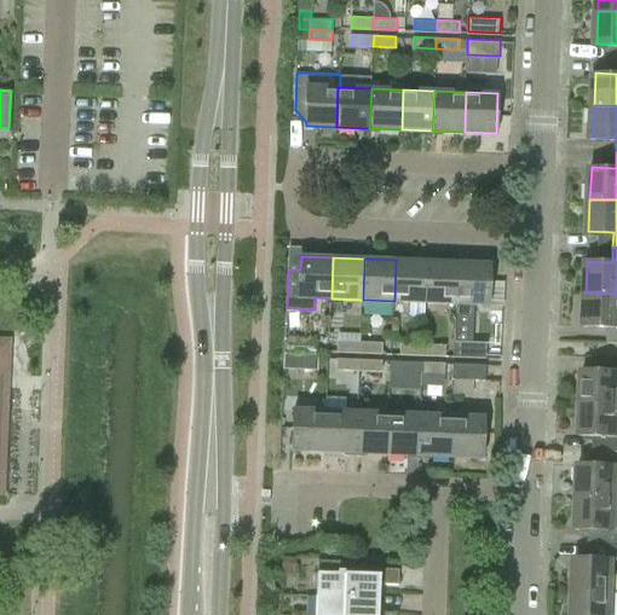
[(396,260),(395,301),(426,302),(427,261),(396,260)]
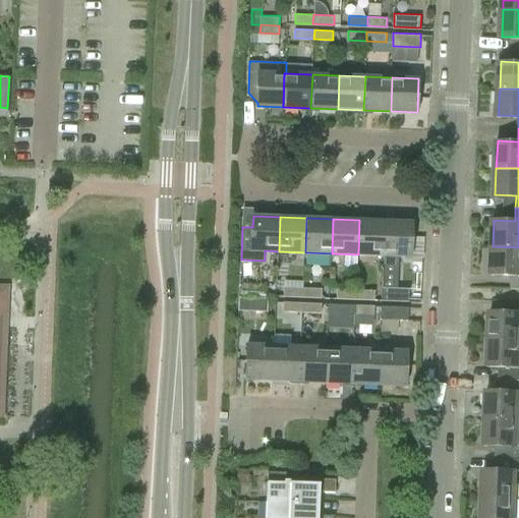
[(385,255),(386,221),(359,220),(358,254),(385,255)]
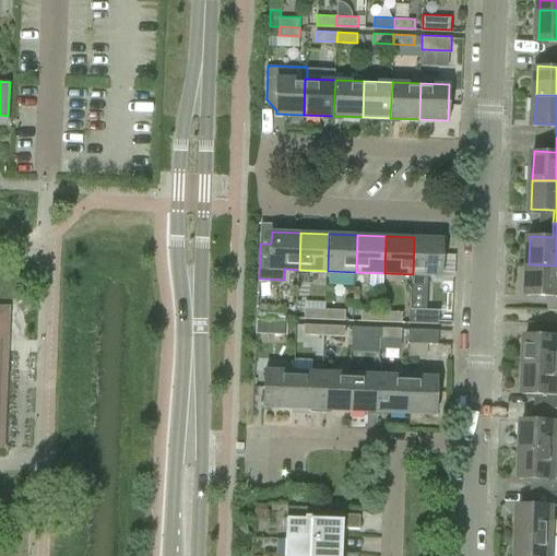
[(441,275),(442,238),(414,237),(413,274),(411,307),(410,307),(410,321),(439,322),(440,308),(441,309),(442,294),(428,294),(429,274),(441,275)]
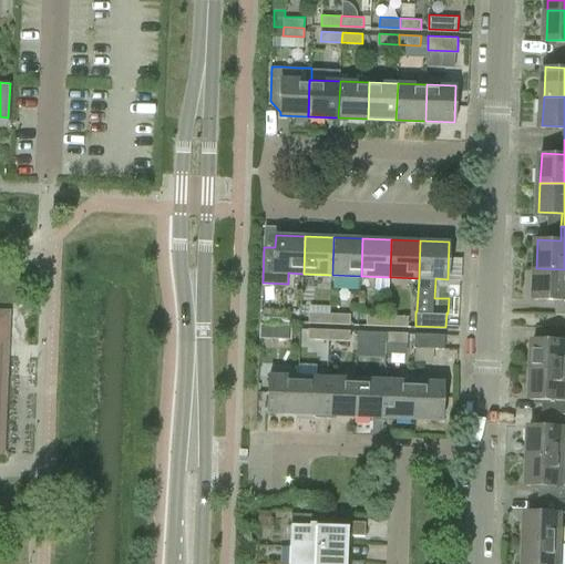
[(564,269),(536,268),(535,298),(557,299),(557,313),(564,313),(564,269)]
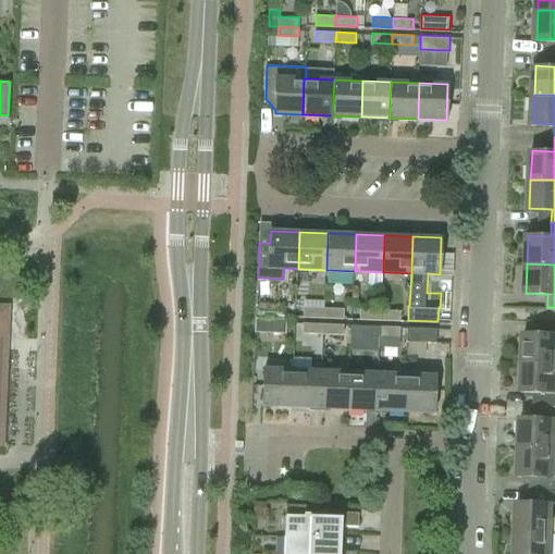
[(325,306),(325,298),(310,298),(307,306),(304,306),(303,315),(324,316),(325,306)]
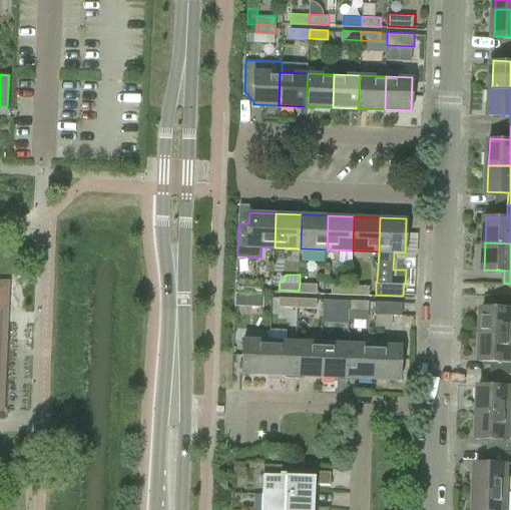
[(317,292),(317,283),(300,282),(299,291),(317,292)]
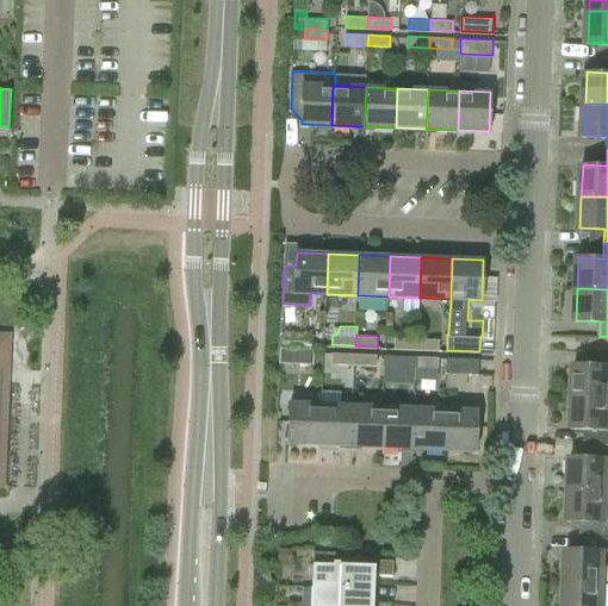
[(395,336),(395,348),(417,349),(417,337),(395,336)]
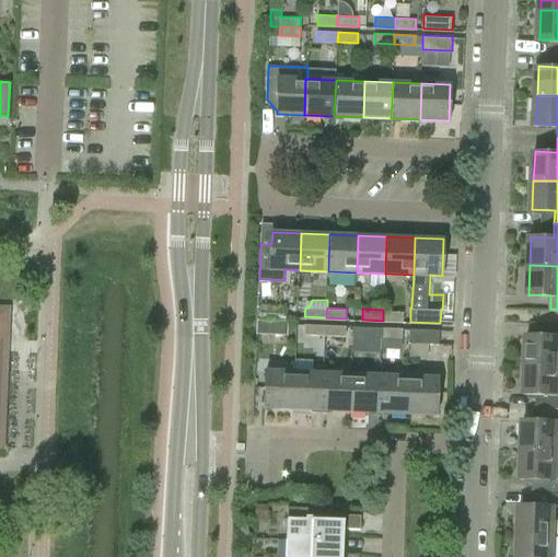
[(403,323),(404,312),(383,310),(383,321),(403,323)]
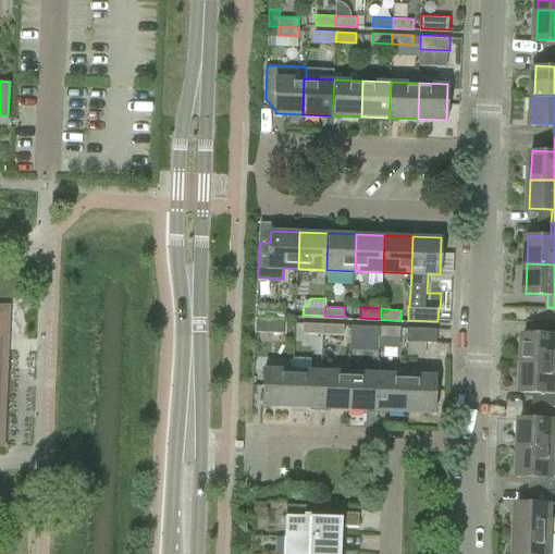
[(256,331),(270,332),(270,327),(270,317),(267,317),(257,316),(256,331)]
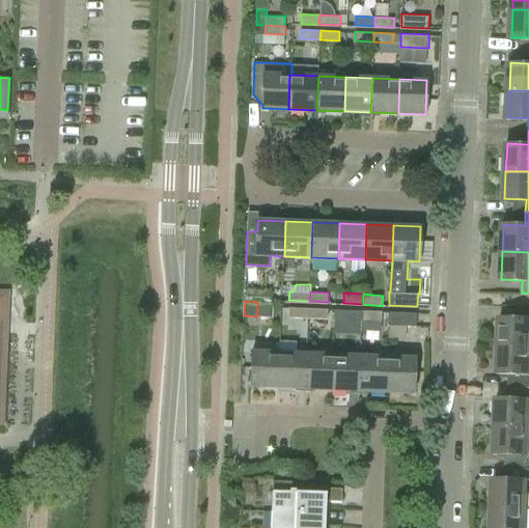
[(528,305),(521,305),(520,318),(500,317),(499,344),(528,345),(528,305)]
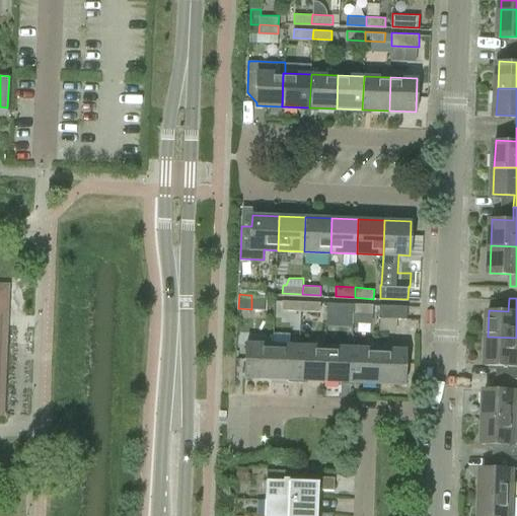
[(282,300),(282,309),(301,310),(301,301),(282,300)]
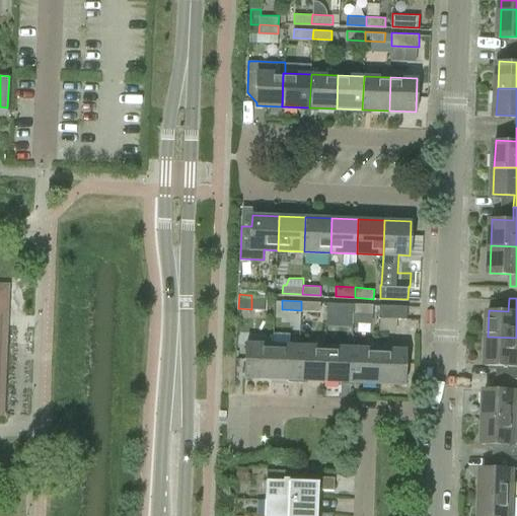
[(319,311),(319,302),(301,301),(301,310),(319,311)]
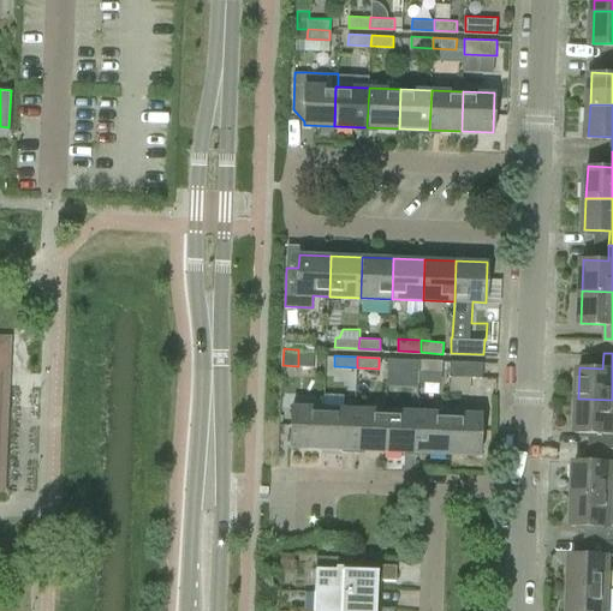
[(397,358),(397,367),(420,369),(420,359),(397,358)]
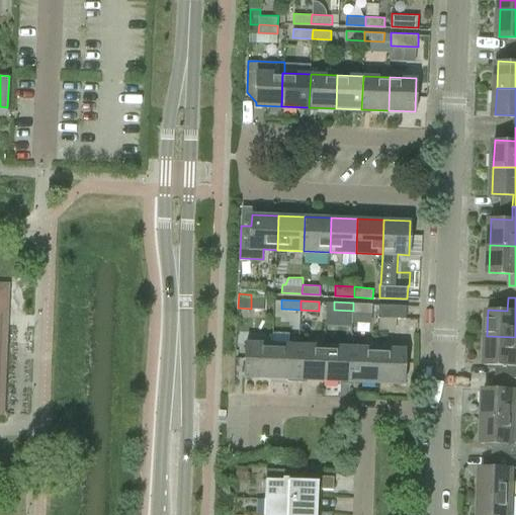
[(371,312),(372,304),(353,303),(353,311),(371,312)]
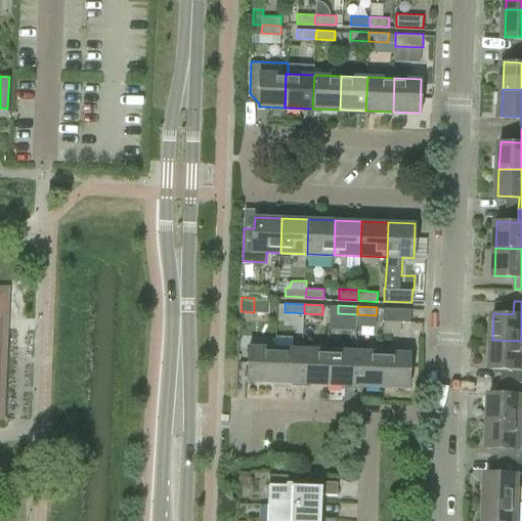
[(410,321),(411,309),(383,307),(383,320),(410,321)]
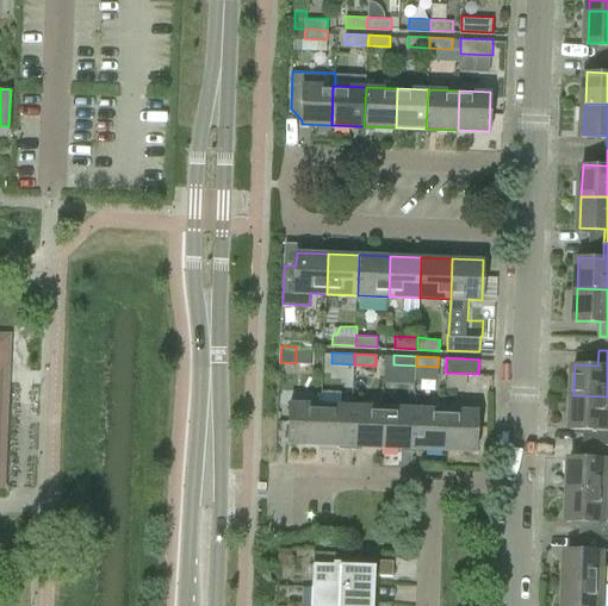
[(607,397),(574,395),(572,428),(595,429),(595,443),(607,443),(607,397)]
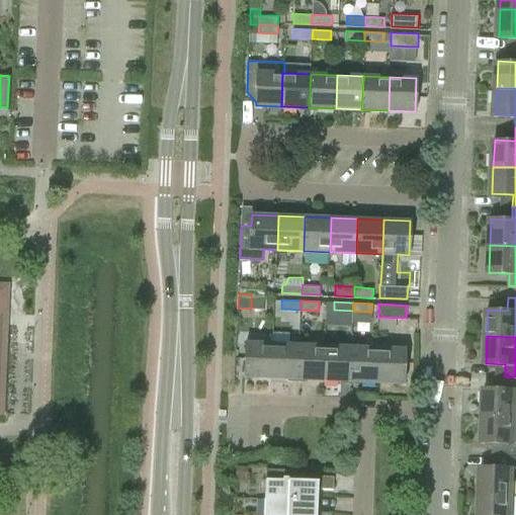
[(351,346),(350,380),(377,381),(378,347),(364,347),(364,338),(352,338),(352,346),(351,346)]
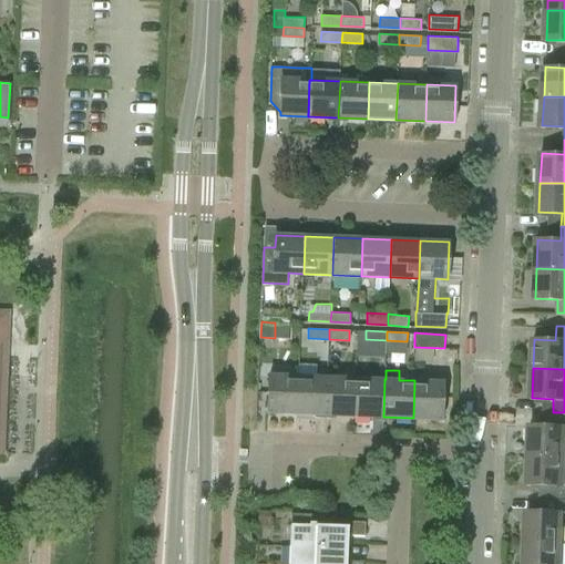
[(297,413),(299,376),(270,375),(268,412),(297,413)]
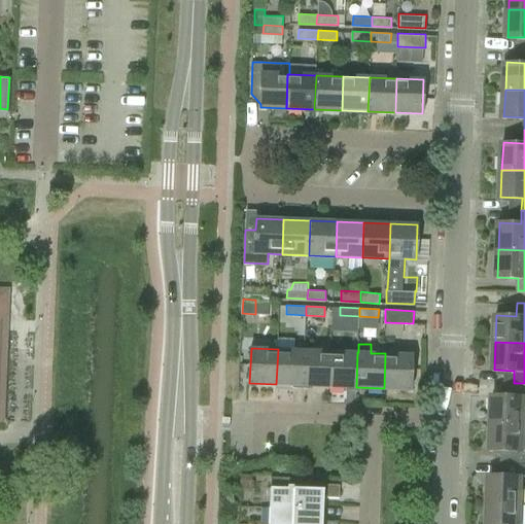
[(278,349),(276,384),(303,385),(305,350),(278,349)]
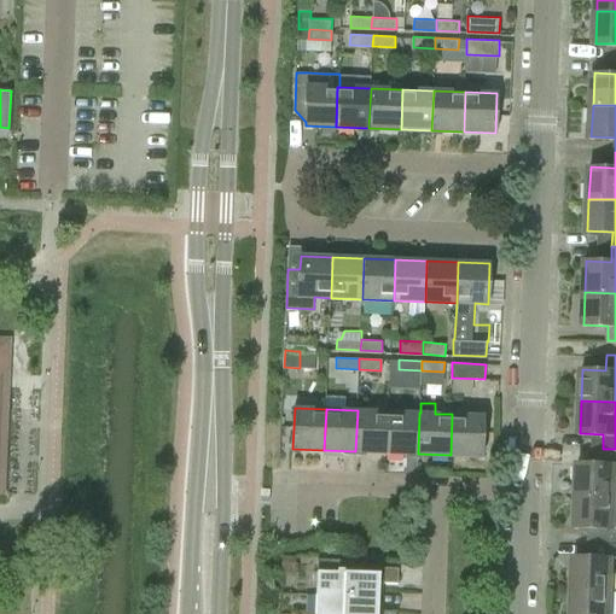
[(387,452),(389,411),(358,410),(355,451),(387,452)]
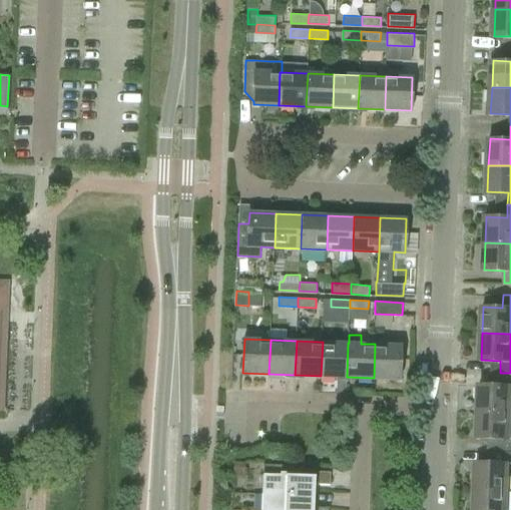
[(347,377),(348,343),(323,342),(321,376),(347,377)]
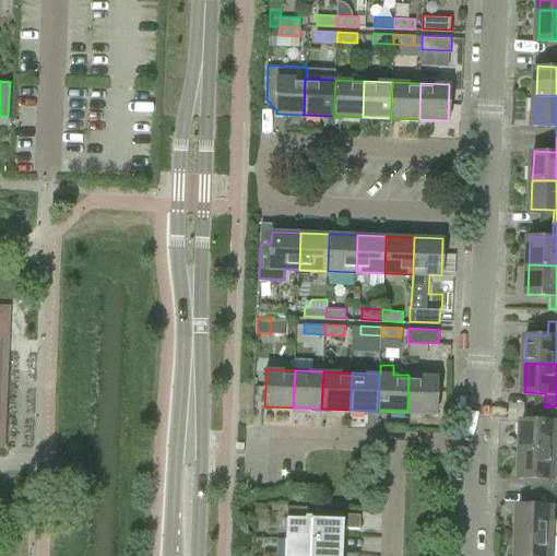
[(409,375),(407,412),(436,413),(437,376),(409,375)]
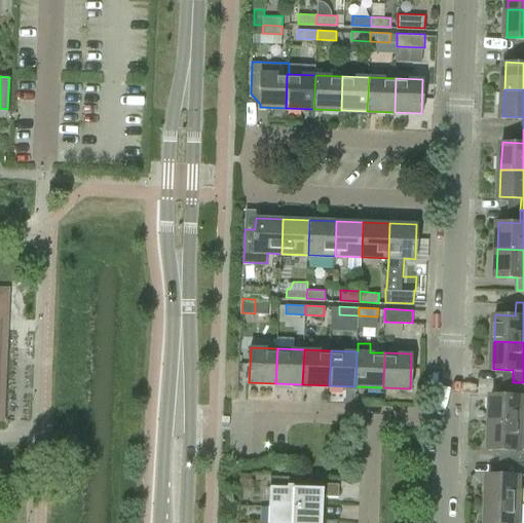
[(490,421),(523,422),(523,382),(513,382),(512,395),(491,394),(490,421)]
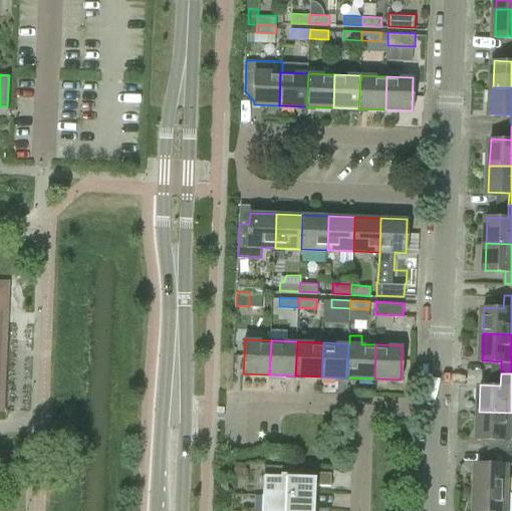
[(511,413),(479,412),(478,438),(499,439),(498,451),(511,452),(511,413)]
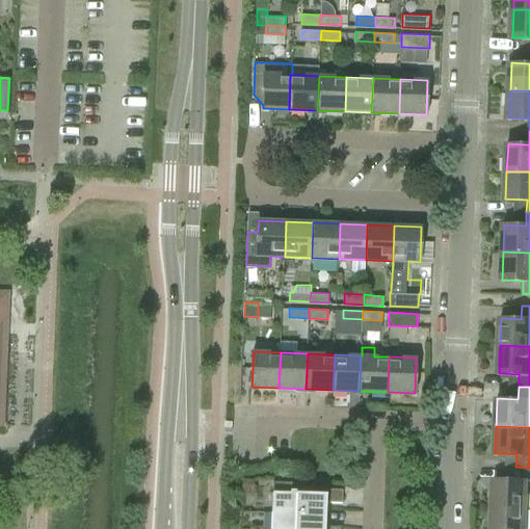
[(493,506),(528,507),(529,493),(529,468),(515,467),(515,480),(495,479),(493,506)]
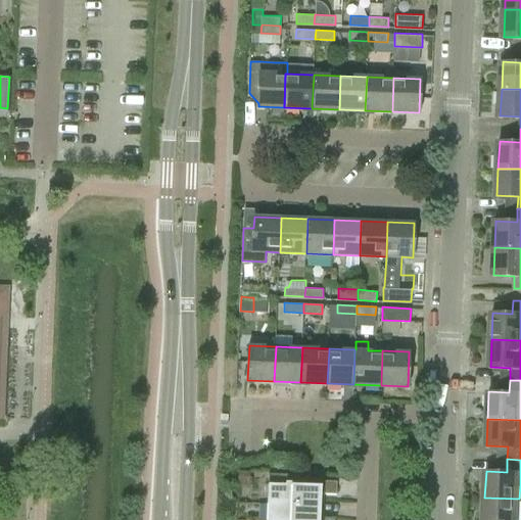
[(240,483),(252,483),(252,470),(240,470),(240,483)]
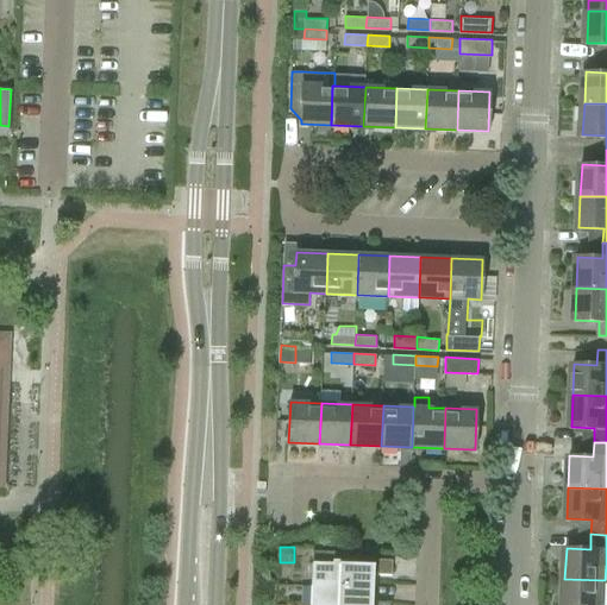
[(320,561),(313,561),(312,584),(346,585),(346,578),(374,579),(374,573),(393,573),(394,558),(364,556),(364,563),(339,562),(339,550),(320,549),(320,561)]
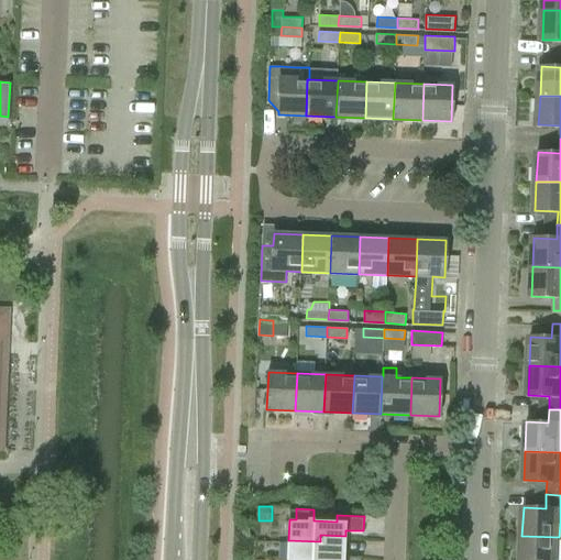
[(345,536),(320,535),(320,541),(288,540),(287,559),(300,559),(337,559),(337,556),(345,556),(345,536)]
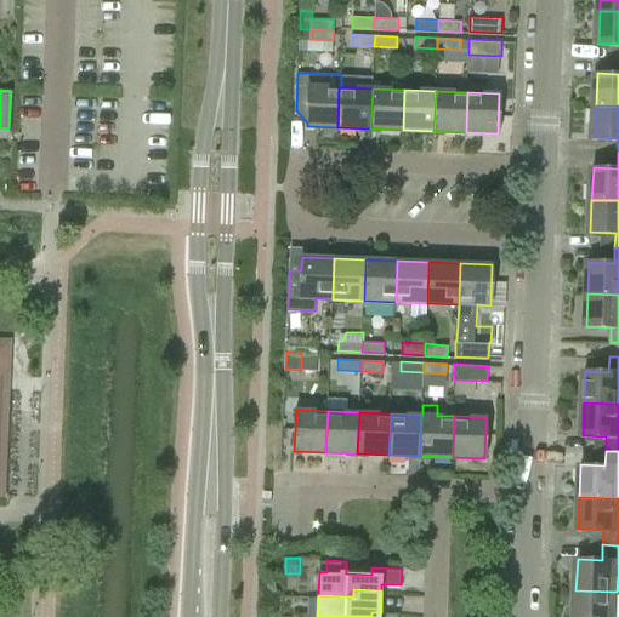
[(615,616),(617,592),(575,590),(574,616),(615,616)]
